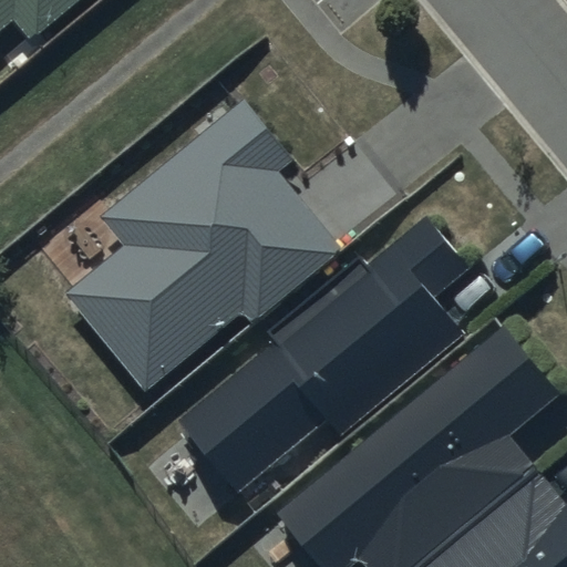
[(0,0),(0,28),(12,18),(30,39),(78,0),(0,0)]
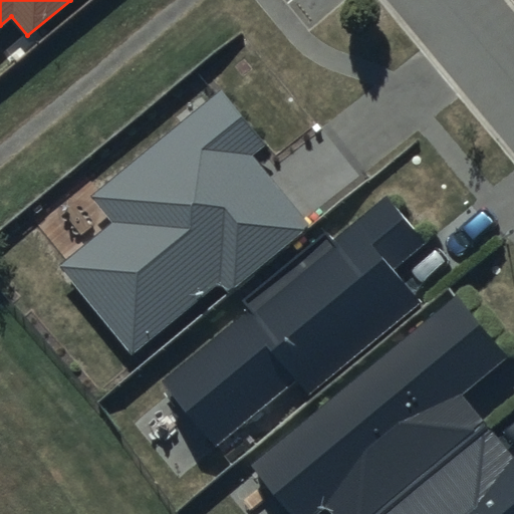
[(268,148),(222,92),(92,197),(113,223),(62,264),(134,351),(218,283),(227,294),(311,226),(256,158),(268,148)]
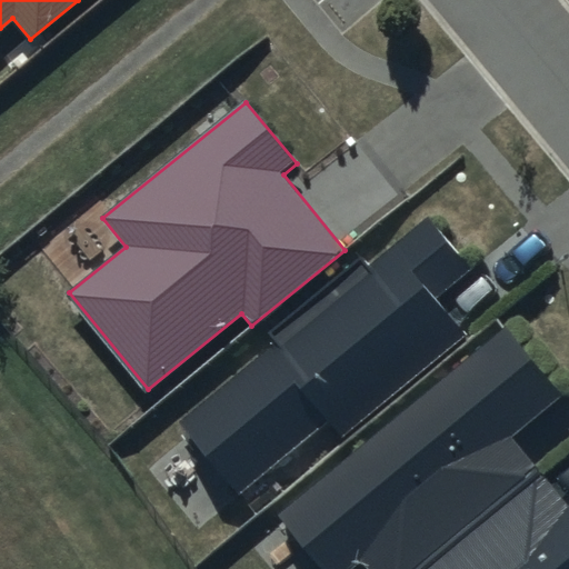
[(477,271),(428,215),(370,263),(361,259),(271,335),(278,343),(185,422),(242,490),(327,418),(342,437),(466,333),(440,302),(477,271)]
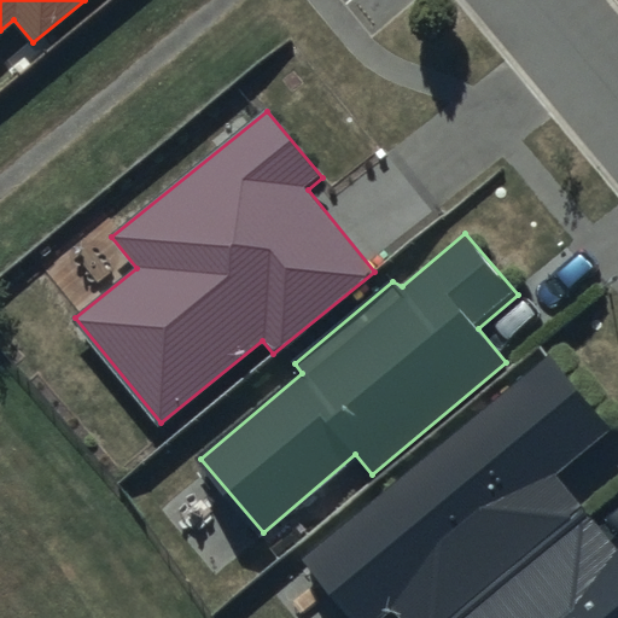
[(548,354),(299,560),(348,617),(380,617),(392,608),(400,617),(443,617),(579,505),(555,477),(611,430),(548,354)]
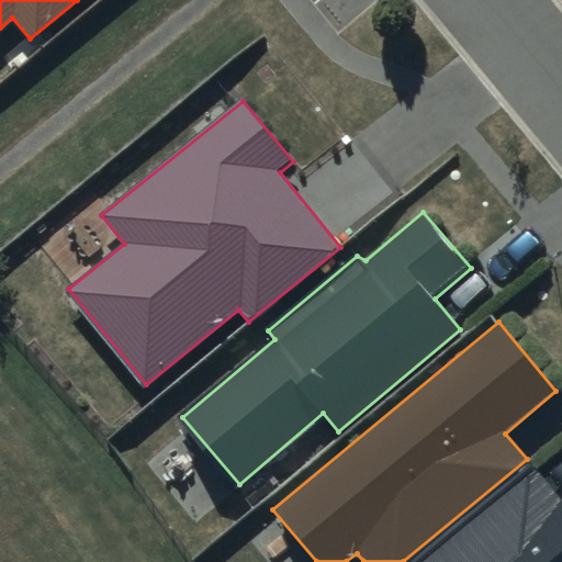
[(536,471),(425,561),(561,561),(561,496),(559,499),(536,471)]
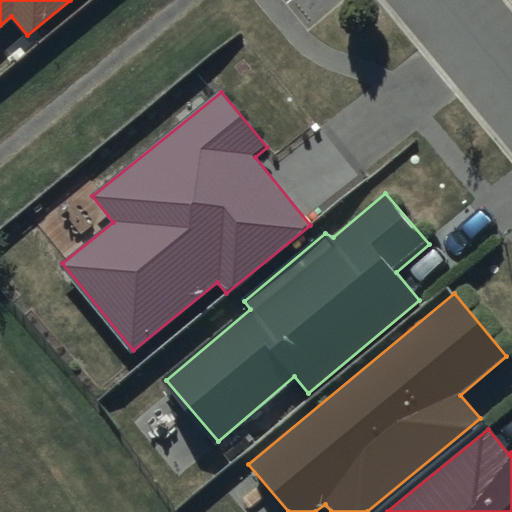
All buildings are outlined.
